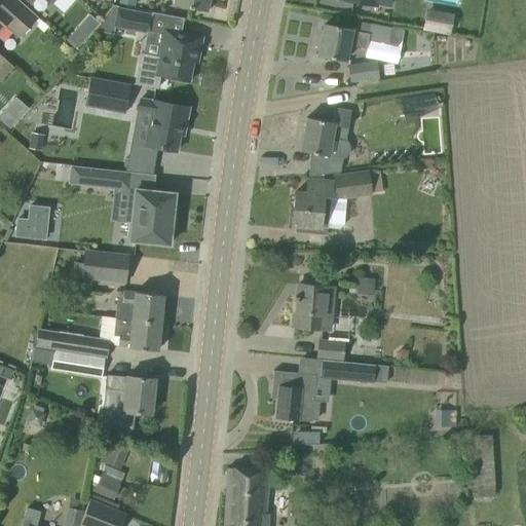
[(0,0),(0,30),(5,25),(20,37),(38,17),(17,0),(0,0)]
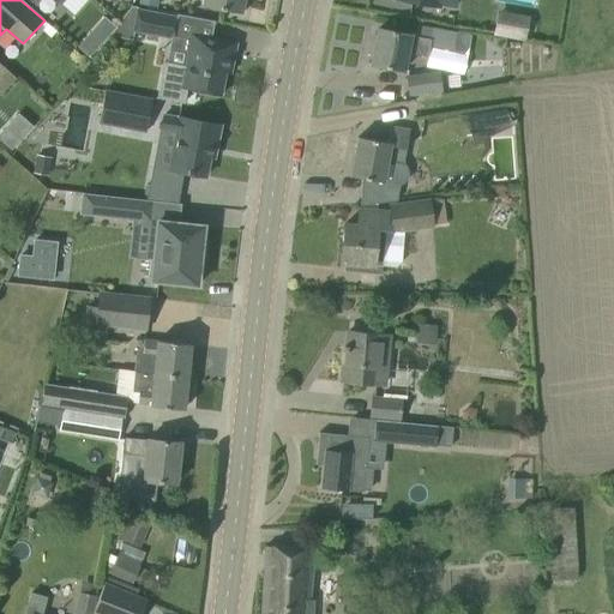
[(203,0),(202,6),(242,14),(244,0),(203,0)]
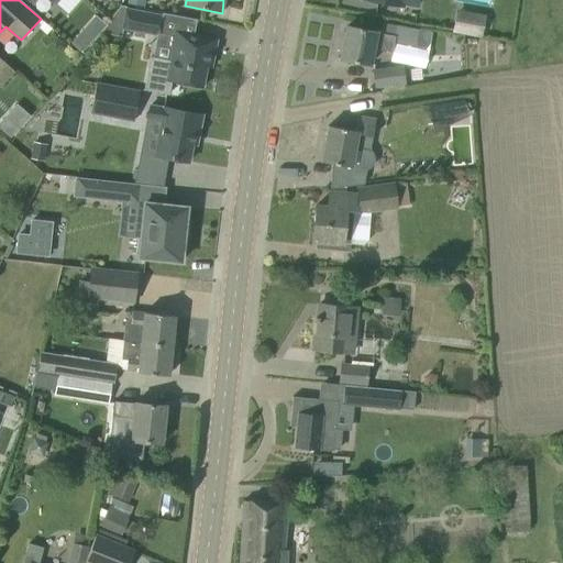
[(164,15),(127,9),(119,8),(101,33),(121,36),(123,29),(161,35),(164,15)]
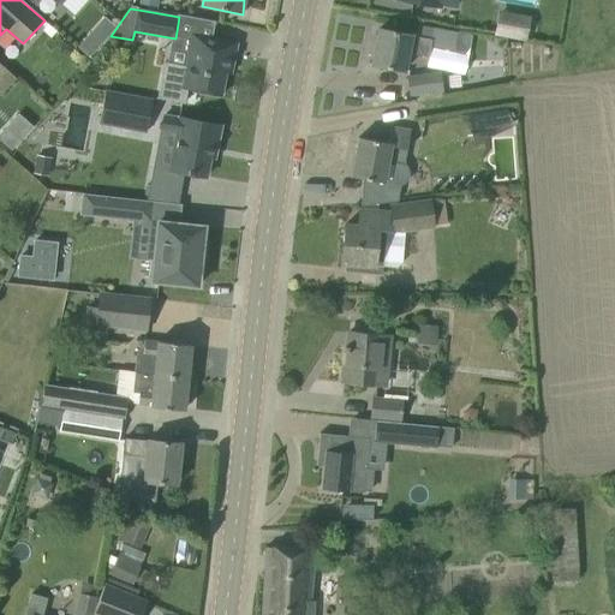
[(499,12),(494,34),(526,40),(530,18),(499,12)]
